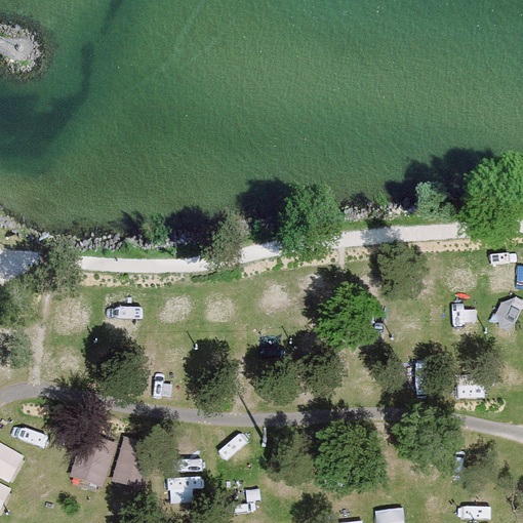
[(69,474),(102,487),(119,444),(86,431),(69,474)]
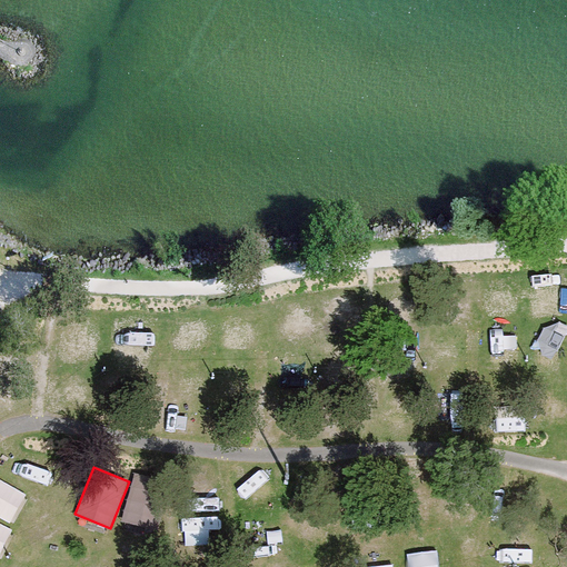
[(0,518),(12,525),(28,493),(0,478),(0,518)]
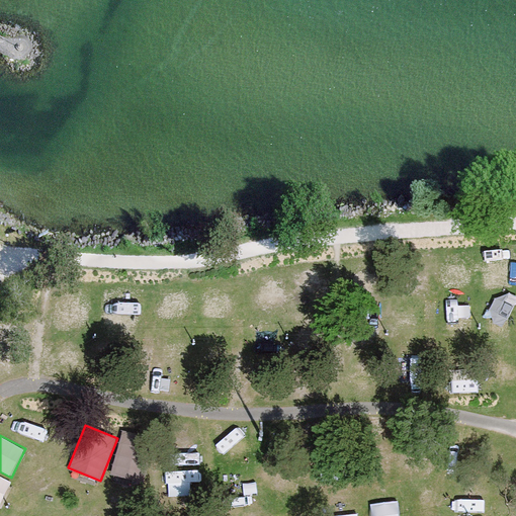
[(136,487),(144,446),(118,440),(109,481),(136,487)]
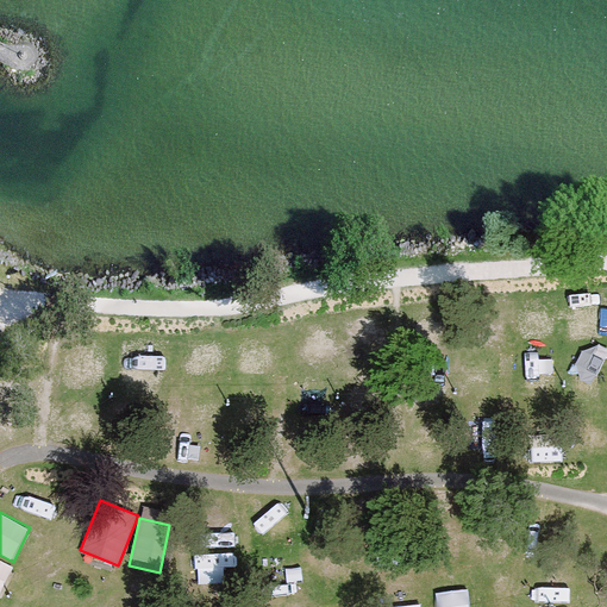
[(0,595),(14,565),(0,557),(0,595)]
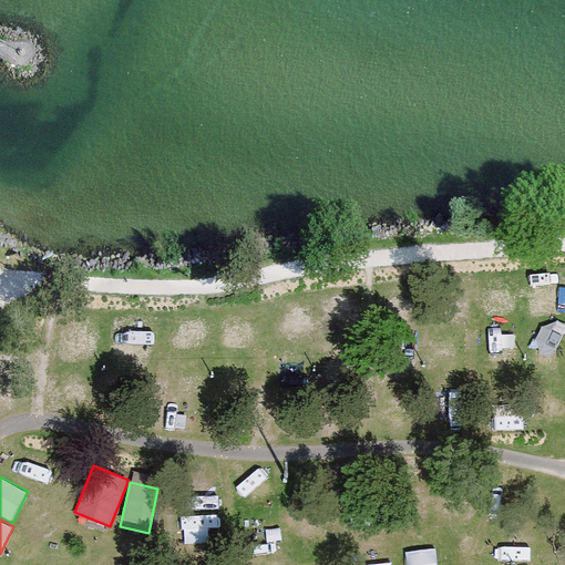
[(438,564),(433,546),(404,553),(408,564),(438,564)]
